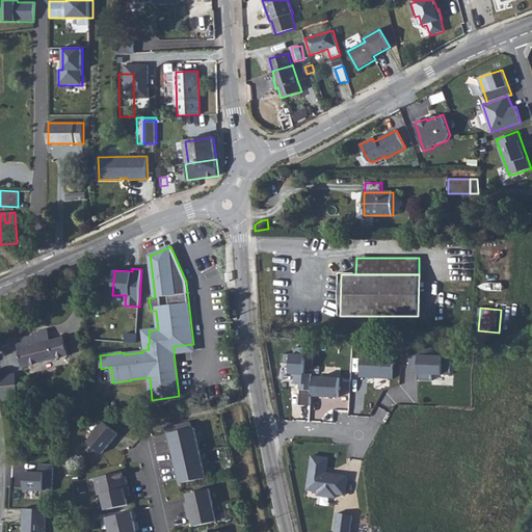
[(418,316),(371,316),(371,333),(418,333),(418,316)]
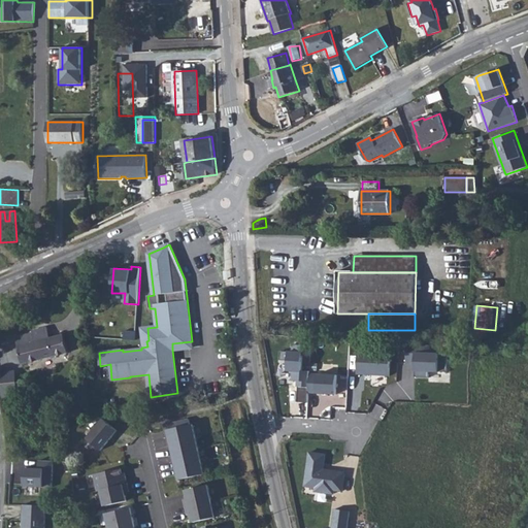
[(17,337),(23,364),(68,353),(64,334),(51,338),(47,327),(32,331),(33,333),(17,337)]
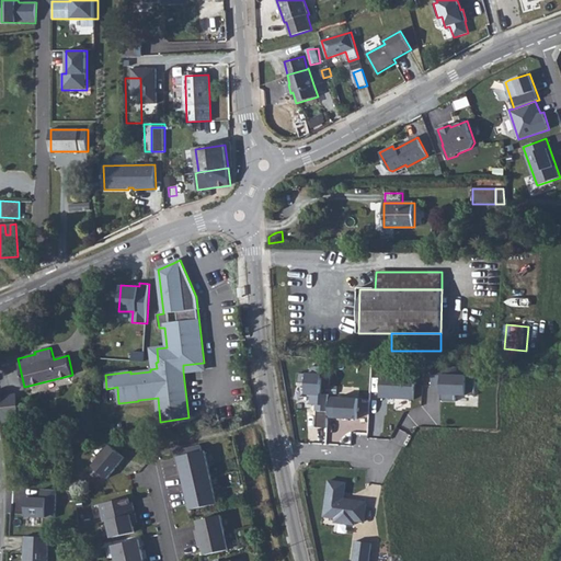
[(183,365),(183,371),(187,371),(205,369),(204,363),(183,365)]
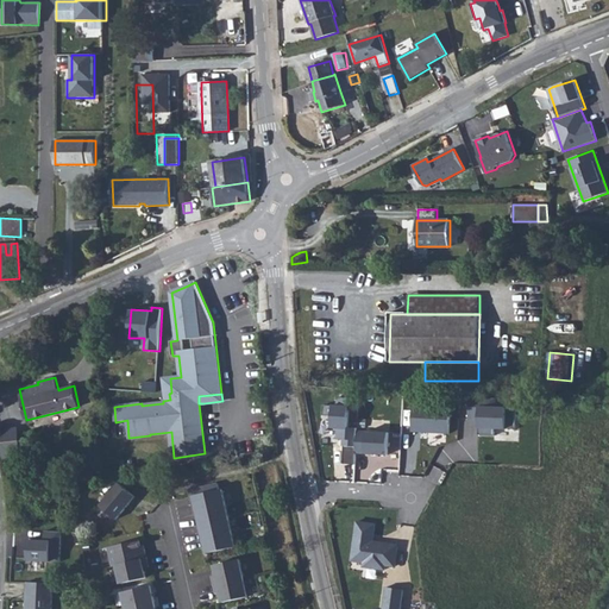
[(347,405),(324,402),(321,428),(336,429),(334,439),(341,440),(340,464),(353,464),(353,451),(356,429),(346,428),(347,405)]
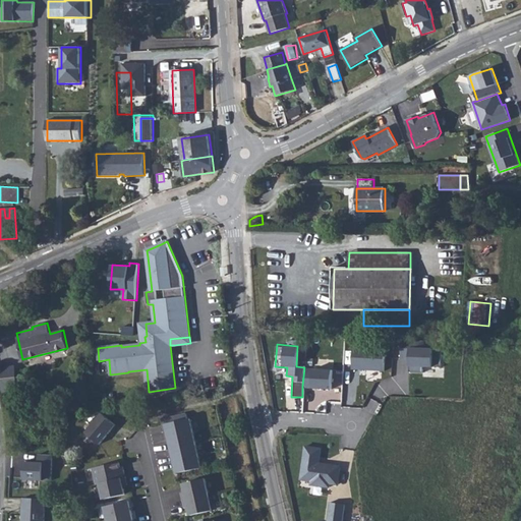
[(431,348),(407,348),(407,372),(422,373),(422,366),(431,367),(431,348)]
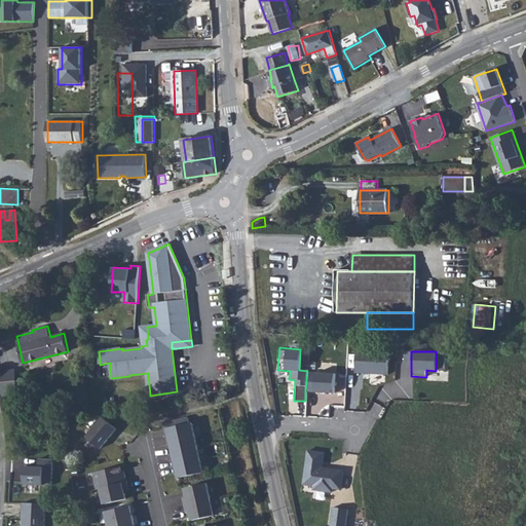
[(388,358),(354,355),(353,374),(387,375),(388,358)]
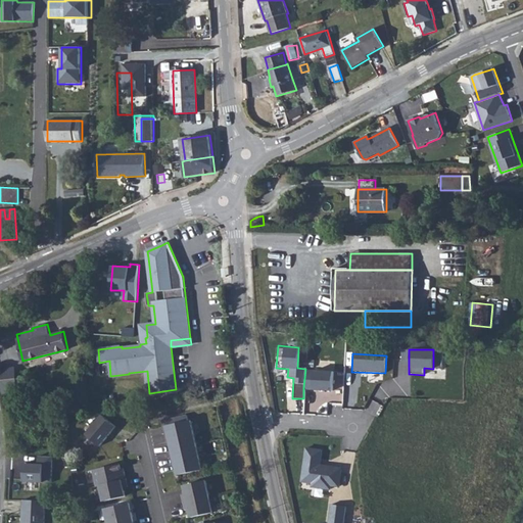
[(0,369),(1,382),(14,381),(16,392),(18,392),(15,367),(0,369)]
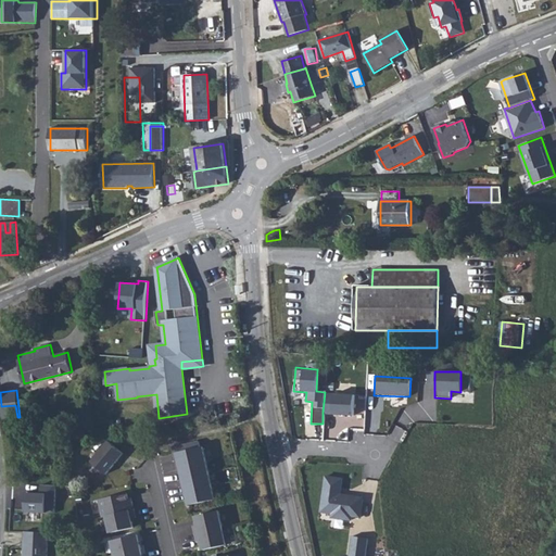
[(355,395),(325,392),(323,412),(353,415),(355,395)]
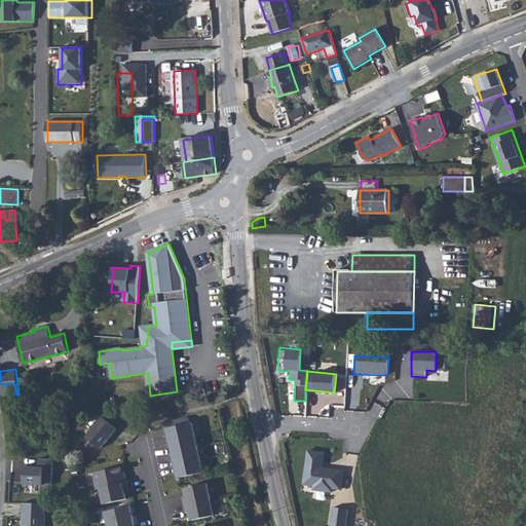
[(14,383),(1,384),(3,396),(16,395),(14,383)]
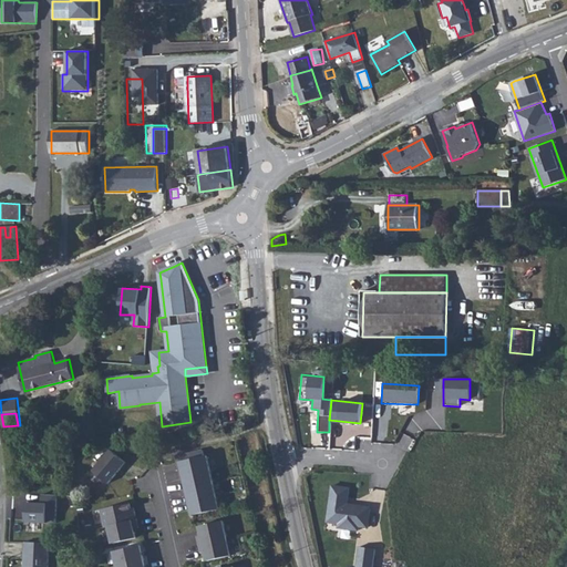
[(92,446),(91,440),(79,442),(73,443),(74,451),(92,446)]
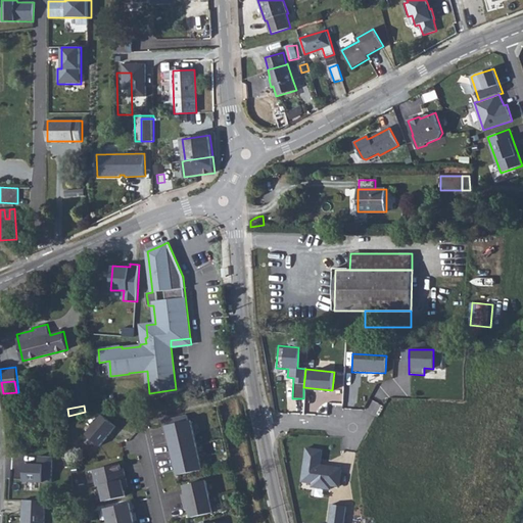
[(103,415),(87,434),(100,445),(116,426),(103,415)]
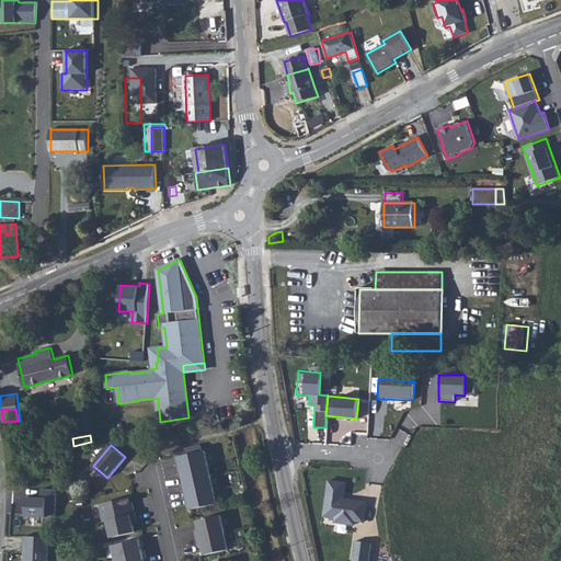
[(179,457),(191,510),(218,504),(206,450),(203,451),(202,445),(180,450),(182,456),(179,457)]
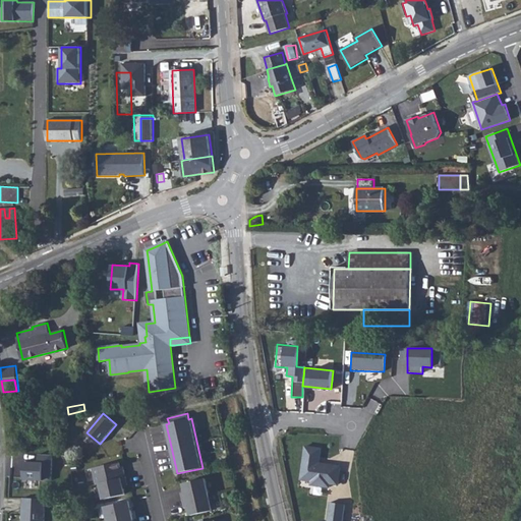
[(321,462),(323,446),(303,444),(298,479),(310,480),(309,485),(328,487),(329,484),(339,485),(341,465),(321,462)]
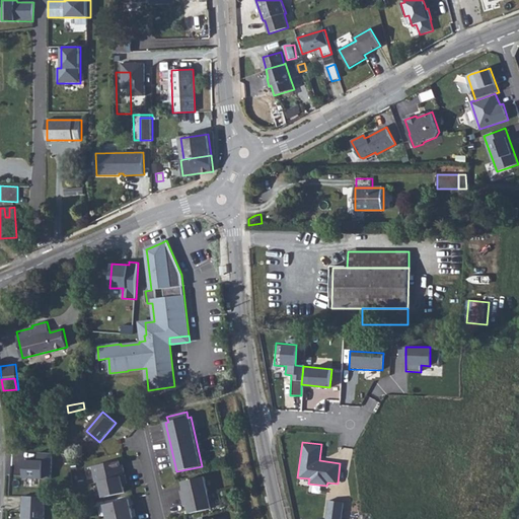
[(52,478),(53,453),(39,452),(39,460),(25,460),(24,477),(52,478)]
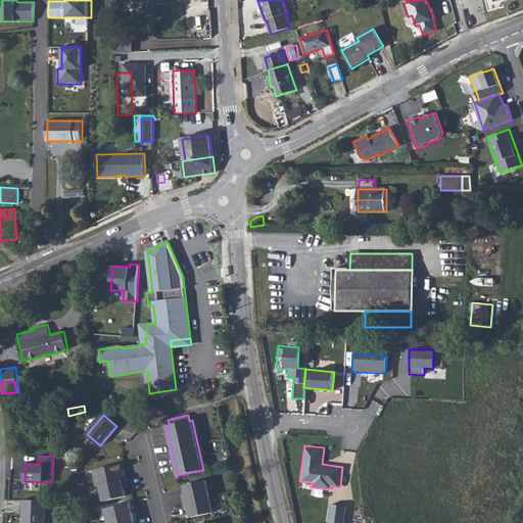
[(101,485),(127,479),(125,472),(122,472),(121,464),(94,470),(97,486),(101,485)]
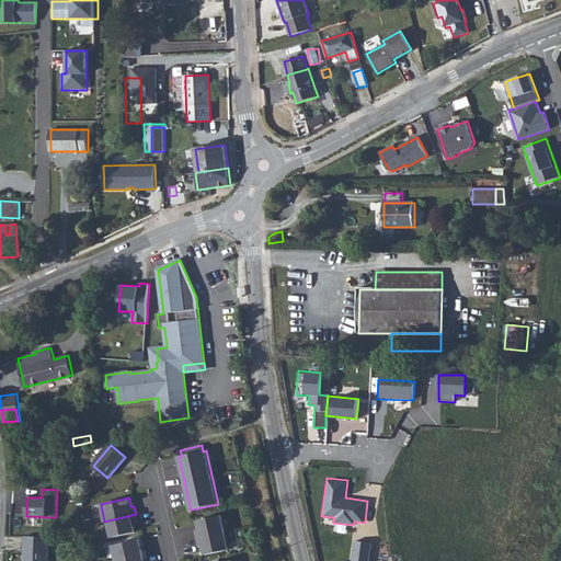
[(136,514),(109,521),(112,538),(136,533),(134,523),(138,523),(136,514)]
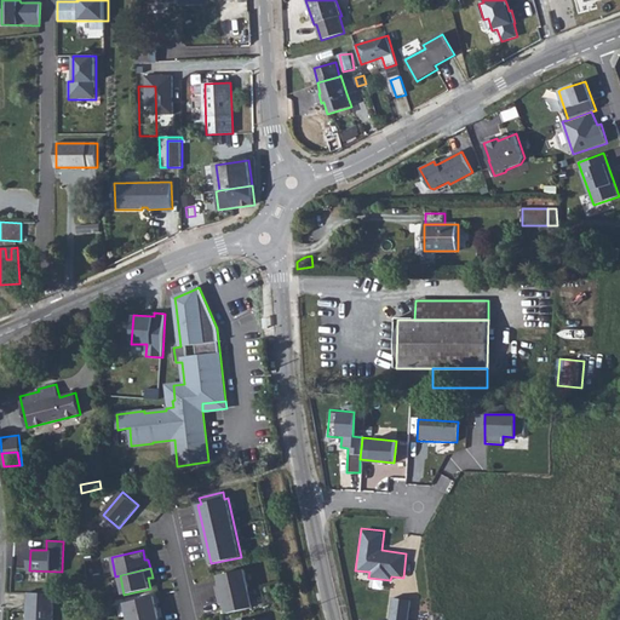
[(245,569),(219,575),(222,585),(217,586),(218,596),(250,589),(245,569)]
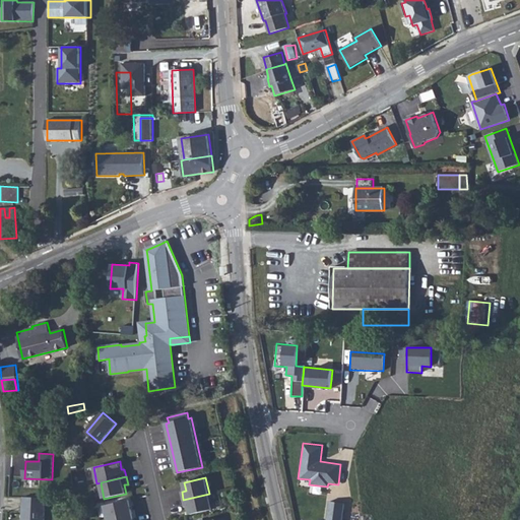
[(209,494),(183,500),(185,507),(189,506),(191,514),(213,510),(209,494)]
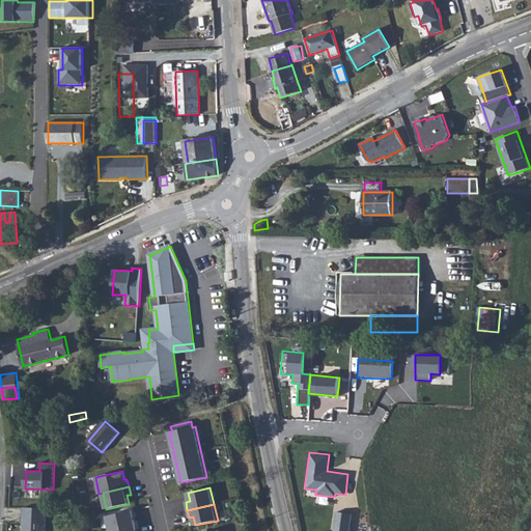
[(45,530),(47,508),(24,507),(22,530),(45,530)]
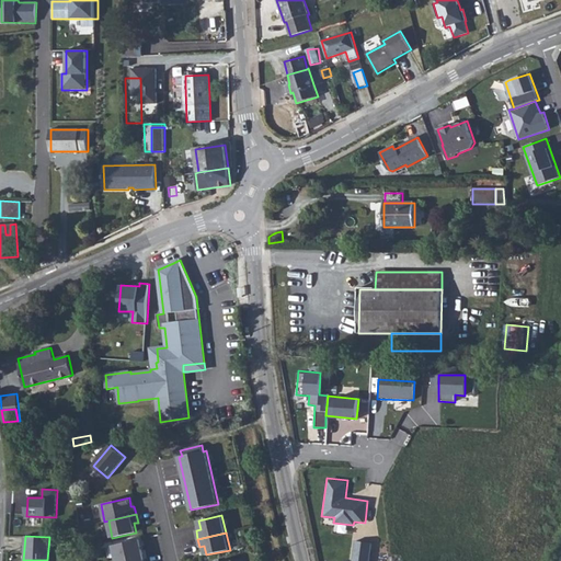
[(140,539),(113,546),(116,559),(142,553),(140,539)]
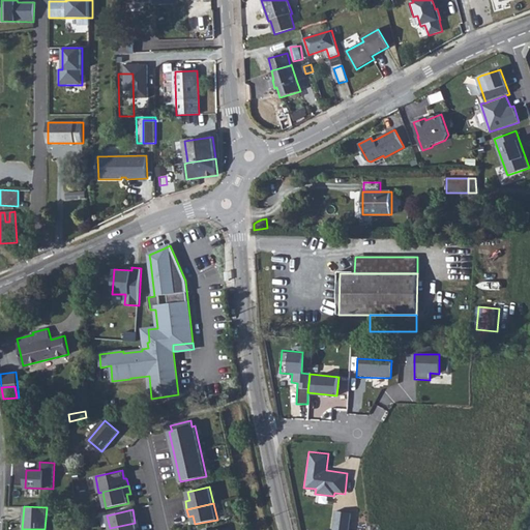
[(348,529),(350,513),(335,510),(330,529),(348,529)]
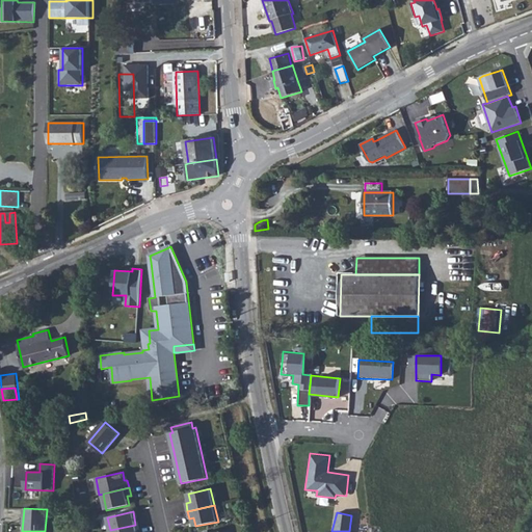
[(103,530),(109,528),(107,517),(100,519),(103,530)]
